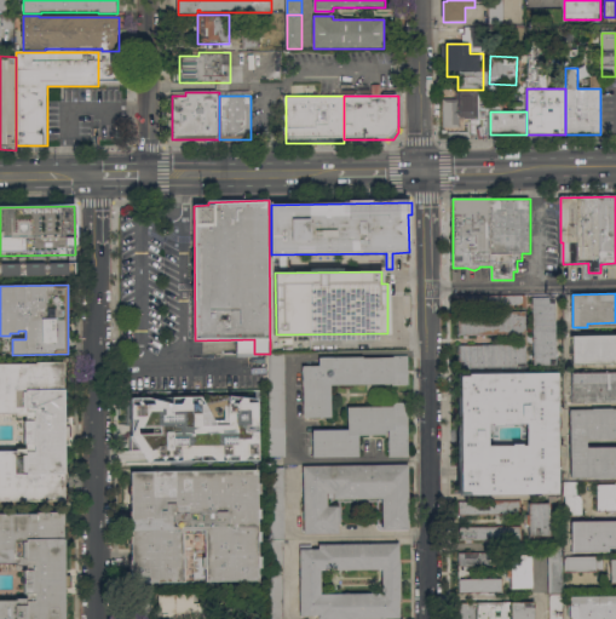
[(527,296),(527,309),(460,310),(460,297),(527,296)]
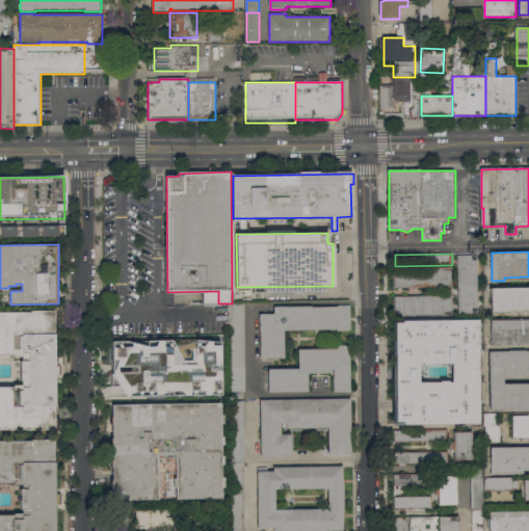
[(458,256),(478,255),(479,314),(459,314),(458,256)]
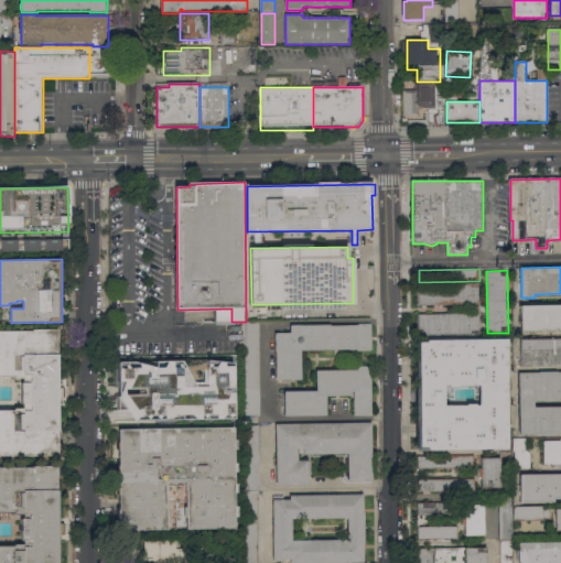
[(479,283),(481,304),(419,305),(419,284),(479,283)]
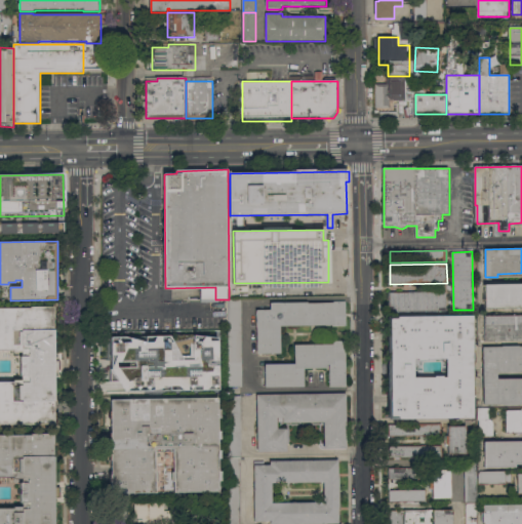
[(521,308),(485,309),(485,285),(521,283),(521,308)]
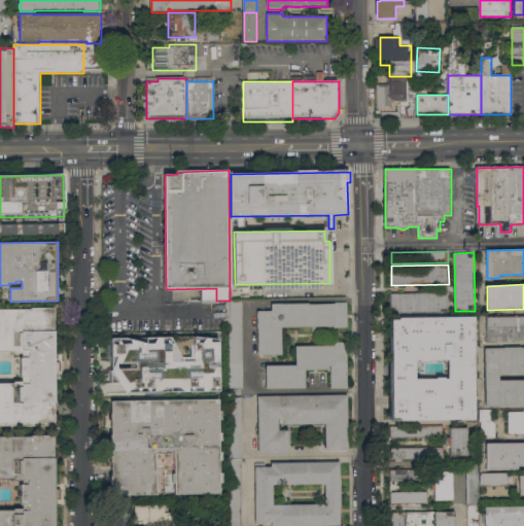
[(449,293),(450,313),(392,313),(391,294),(449,293)]
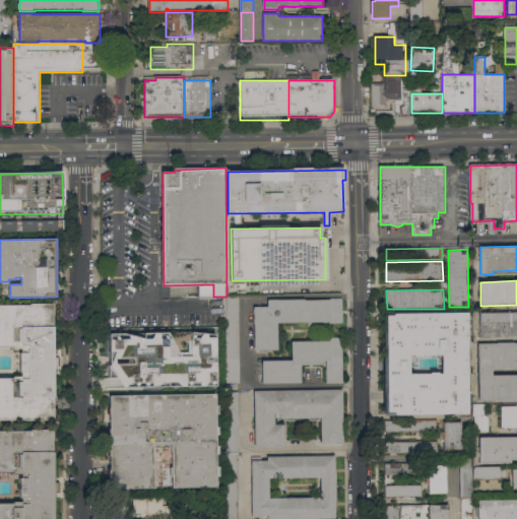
[(241,383),(228,383),(227,297),(241,297),(241,383)]
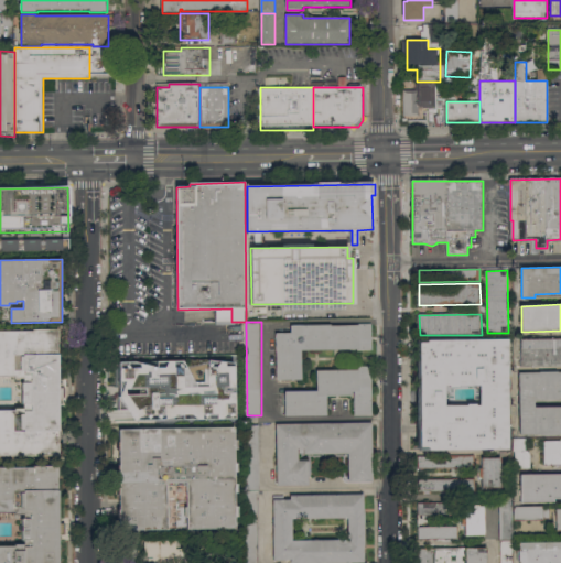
[(278,334),(293,334),(292,326),(332,325),(332,326),(358,326),(358,324),(373,324),(374,350),(358,350),(358,349),(302,350),(303,380),(278,380),(278,334)]
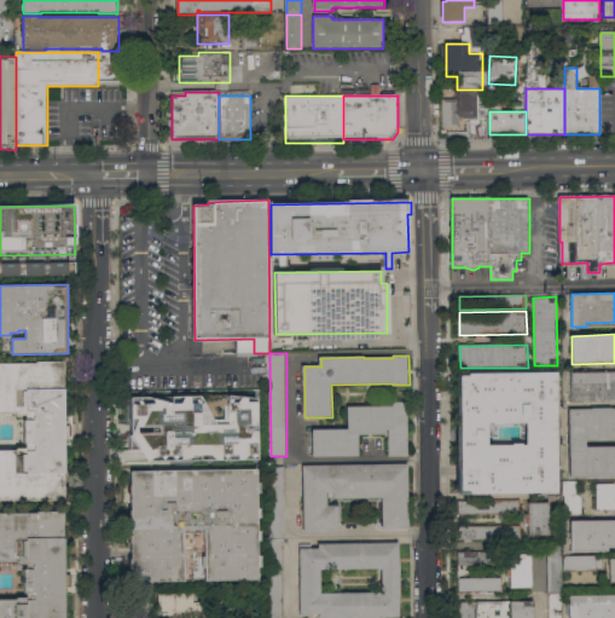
[(0,364),(36,364),(36,362),(65,362),(65,500),(0,500),(0,364)]
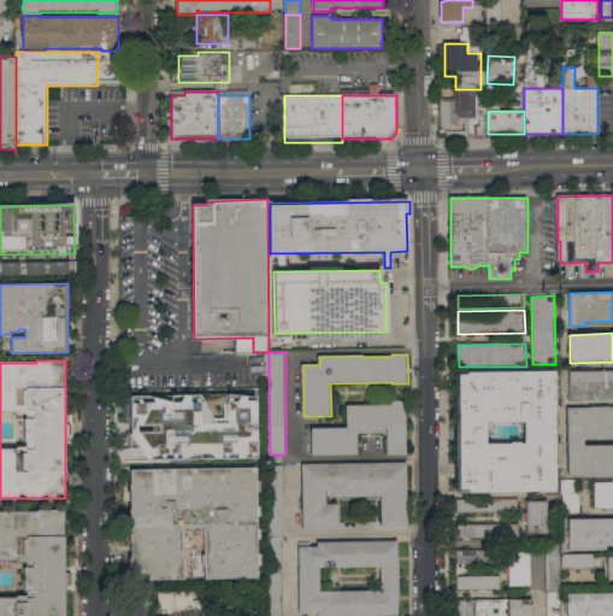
[(612,400),(570,402),(570,371),(612,370),(612,400)]
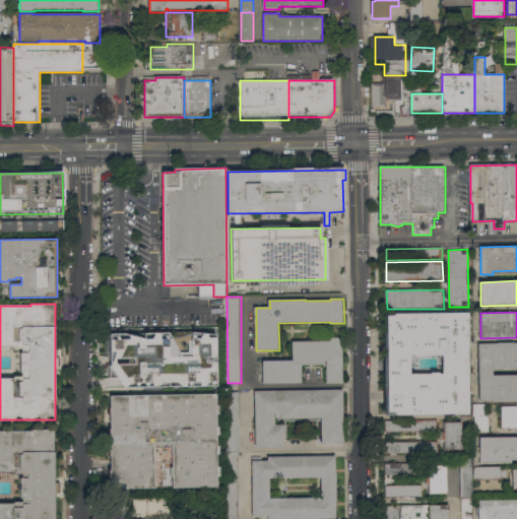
[(467,313),(469,414),(385,415),(385,314),(467,313)]
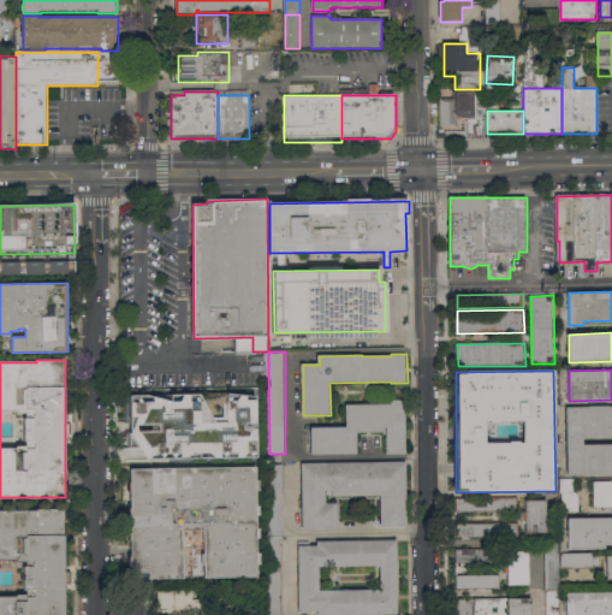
[(129,396),(227,394),(255,395),(256,457),(130,460),(129,396)]
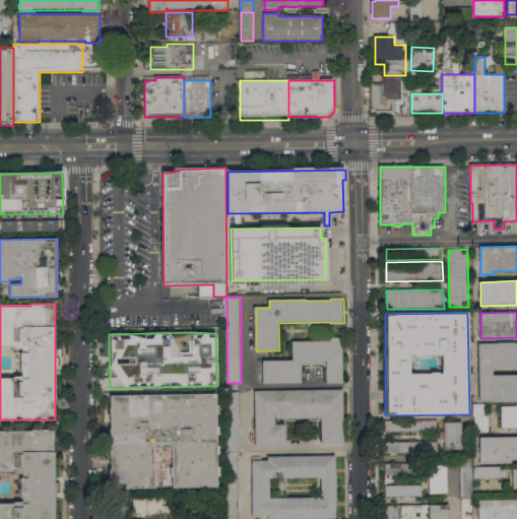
[(294,361),(293,341),(330,341),(330,337),(344,337),(344,383),(328,383),(328,362),(325,362),(325,365),(303,365),(303,383),(264,384),(263,361),(294,361)]
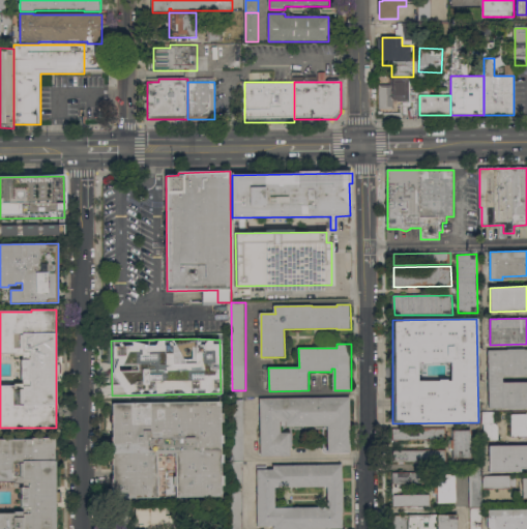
[(526,375),(503,376),(503,383),(526,382),(526,407),(490,409),(489,350),(526,349),(526,375)]
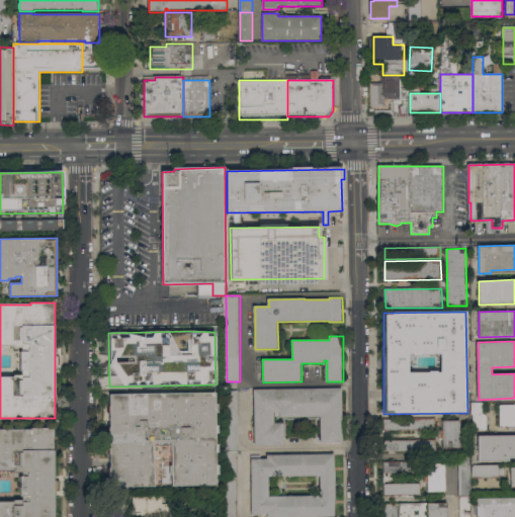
[(342,389),(343,443),(321,443),(321,417),(276,418),(276,413),(275,413),(275,423),(283,423),(284,446),(255,446),(254,390),(342,389)]
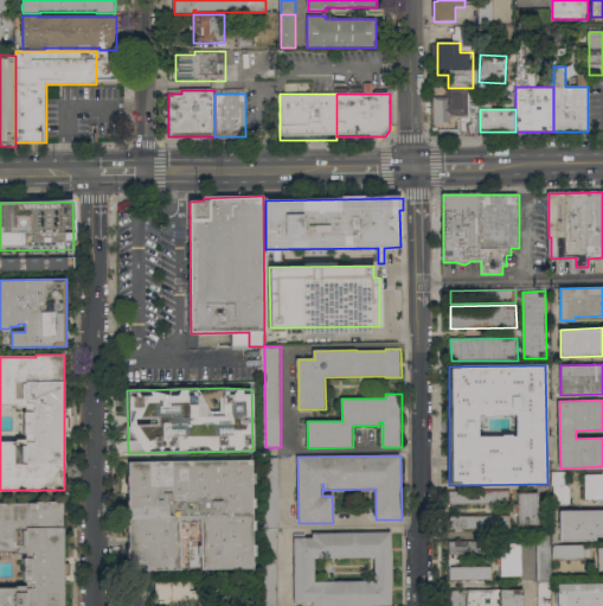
[(254,460),(254,474),(257,474),(257,485),(254,485),(254,499),(257,498),(257,509),(254,509),(254,521),(257,521),(257,531),(254,531),(255,546),(257,546),(257,557),(254,557),(254,569),(203,571),(203,557),(200,557),(200,547),(203,547),(201,520),(180,521),(181,547),(184,547),(184,557),(181,557),(181,571),(130,572),(130,559),(128,559),(128,549),(130,549),(130,534),(128,534),(128,523),(130,523),(130,511),(128,511),(128,501),(130,501),(129,485),(128,485),(128,476),(129,476),(129,463),(254,460)]
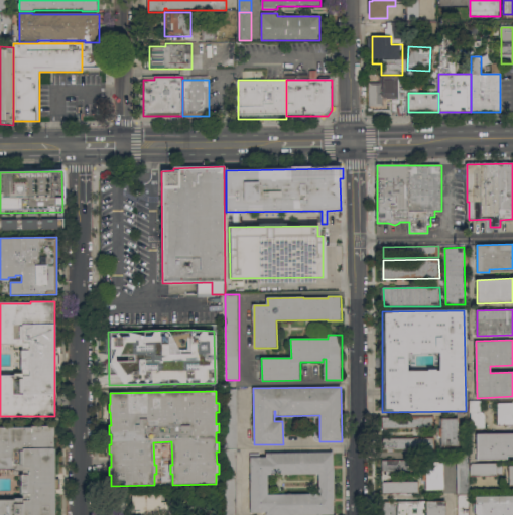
[(482,401),(482,412),(483,412),(486,415),(486,429),(472,429),(472,413),(470,413),(470,401),(482,401)]
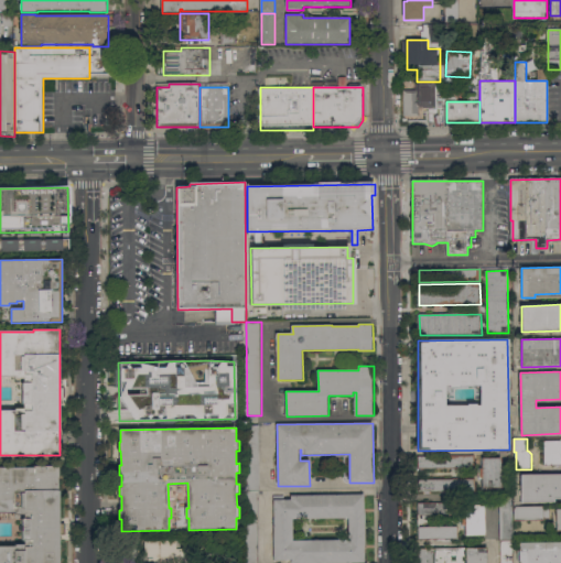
[(560,465),(546,466),(545,441),(560,440),(560,465)]
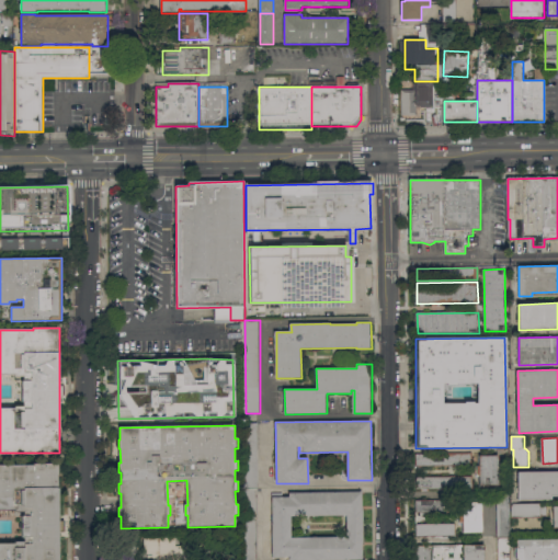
[(474,454),(474,466),(417,467),(417,454),(474,454)]
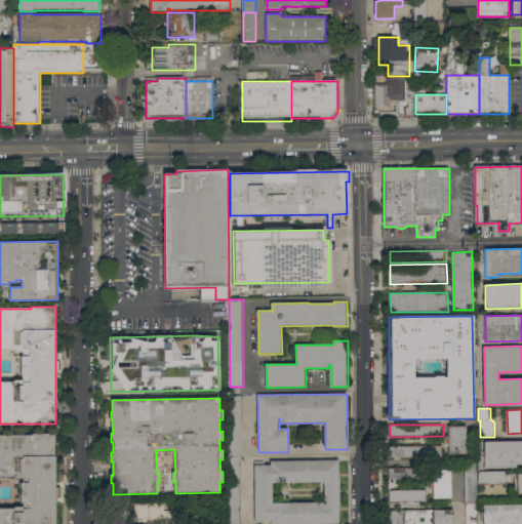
[(467,427),(468,454),(449,455),(449,446),(447,446),(447,437),(449,437),(449,427),(467,427)]
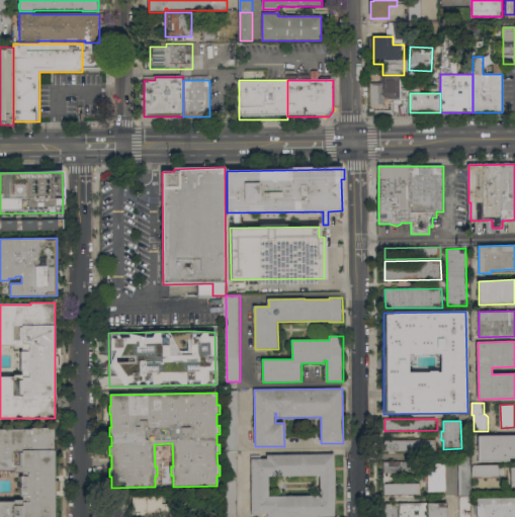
[(0,516),(0,429),(31,429),(31,428),(55,428),(55,440),(55,516),(0,516)]
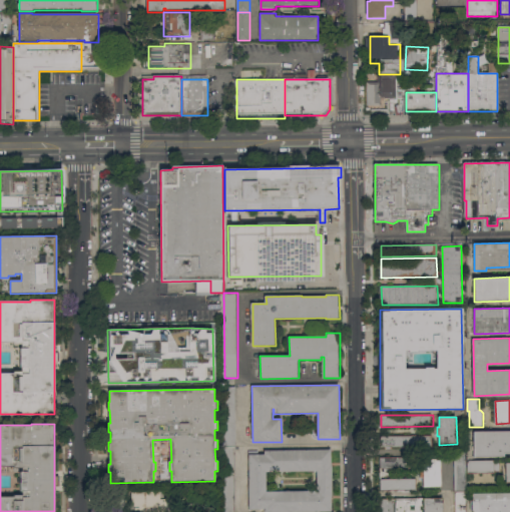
[(509,454),(505,454),(505,457),(474,458),(474,432),(509,431),(509,454)]
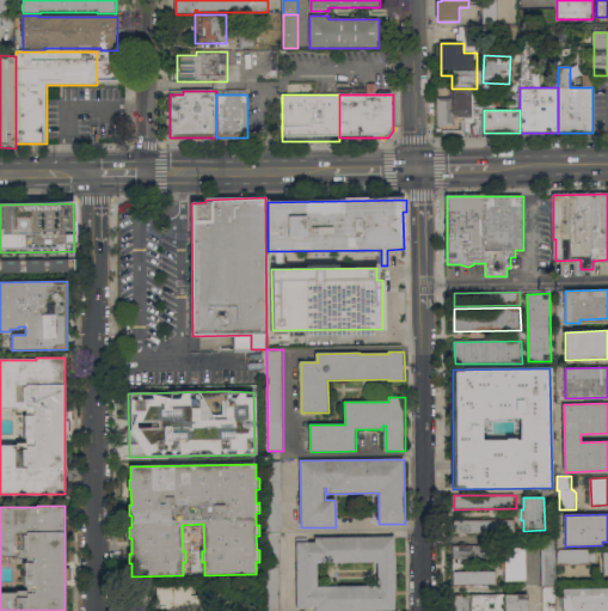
[(516,520),(517,533),(454,535),(454,520),(516,520)]
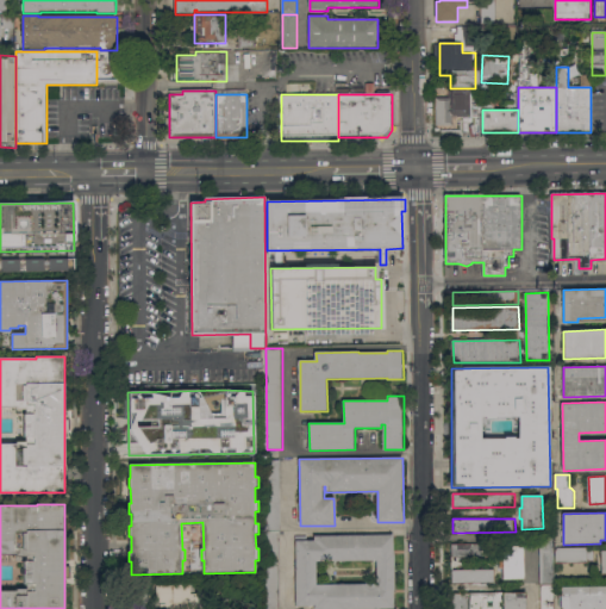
[(555,533),(555,608),(542,608),(542,585),(542,533),(555,533)]
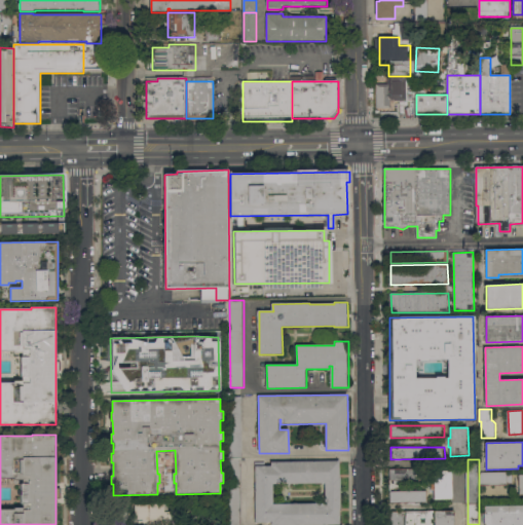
[(340,461),(340,477),(341,477),(342,510),(341,510),(341,524),(272,524),(272,523),(256,523),(256,466),(271,466),(271,462),(340,461)]
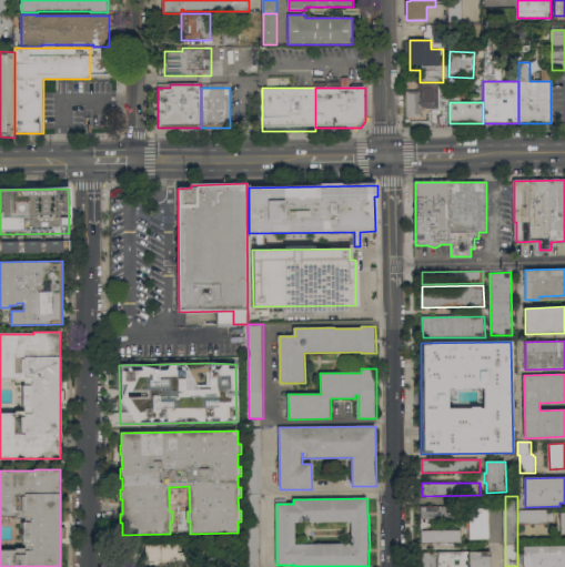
[(481,508),(481,503),(485,505),(488,508),(490,539),(470,540),(470,529),(466,529),(466,520),(470,520),(468,508),(481,508)]
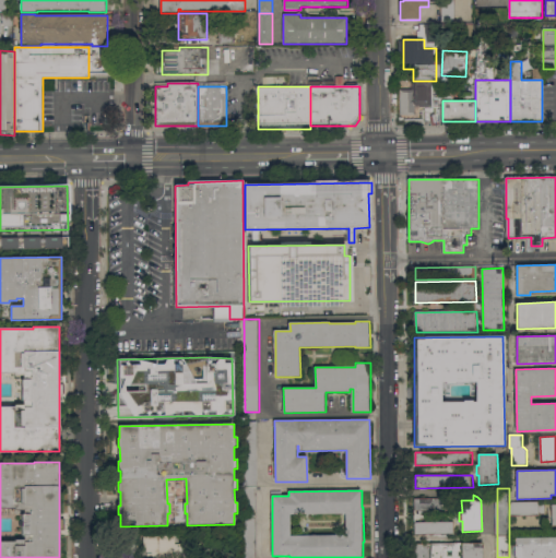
[(454,498),(454,511),(415,512),(415,499),(454,498)]
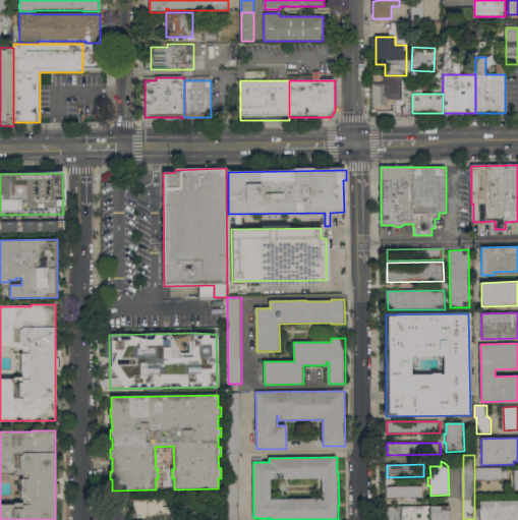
[(476,481),(475,469),(503,468),(504,481),(476,481)]
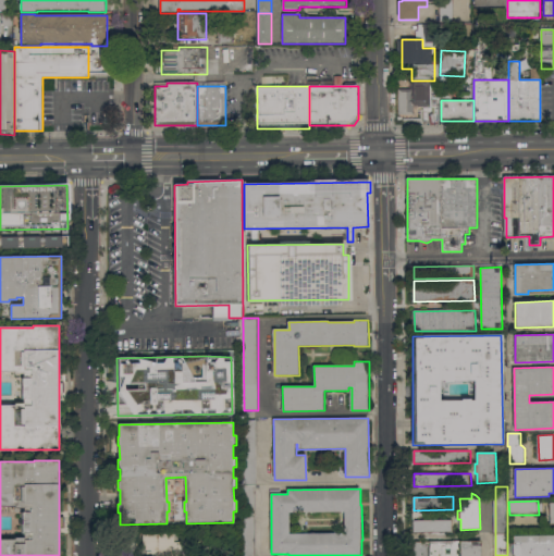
[(453,520),(454,533),(414,533),(414,520),(453,520)]
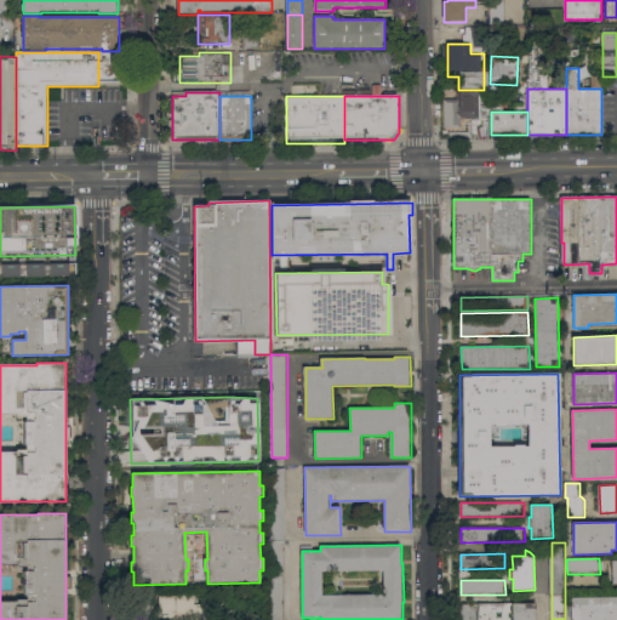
[(177,597),(177,595),(196,595),(196,603),(204,603),(204,619),(165,619),(165,609),(161,609),(161,597),(177,597)]
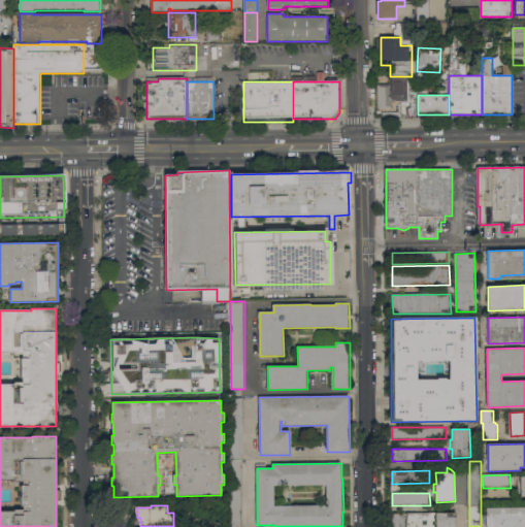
[(487,526),(486,526),(486,516),(487,516),(487,508),(524,507),(524,526),(487,526)]
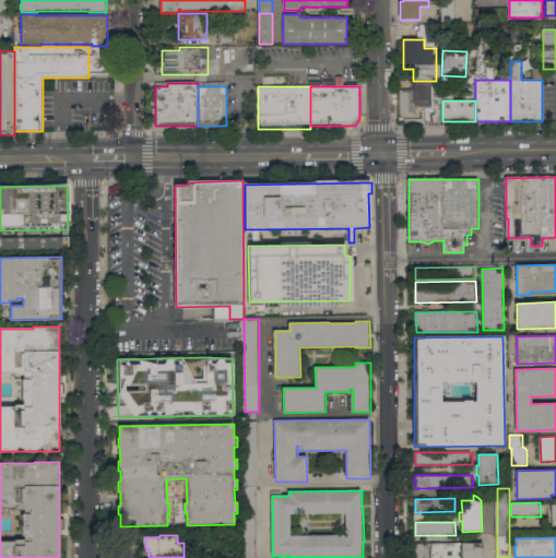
[(456,543),(484,543),(484,557),(416,557),(416,546),(418,544),(456,544),(456,543)]
